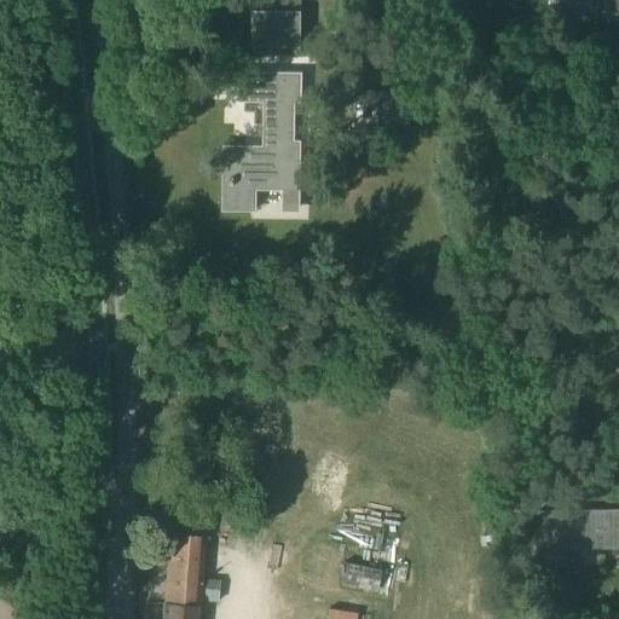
[(618,0),(570,0),(571,11),(618,12),(618,0)]
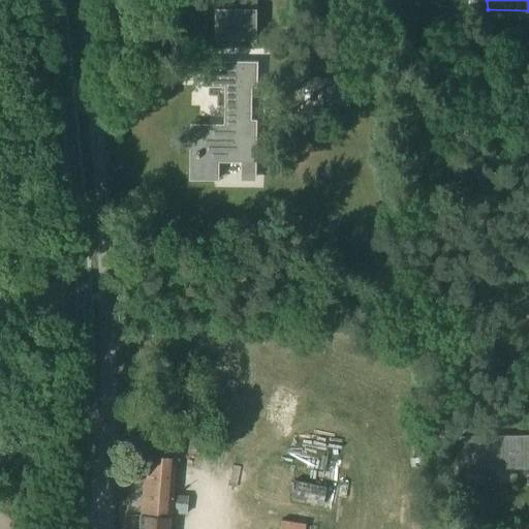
[(214,10),(214,41),(254,41),(255,11),(214,10)]
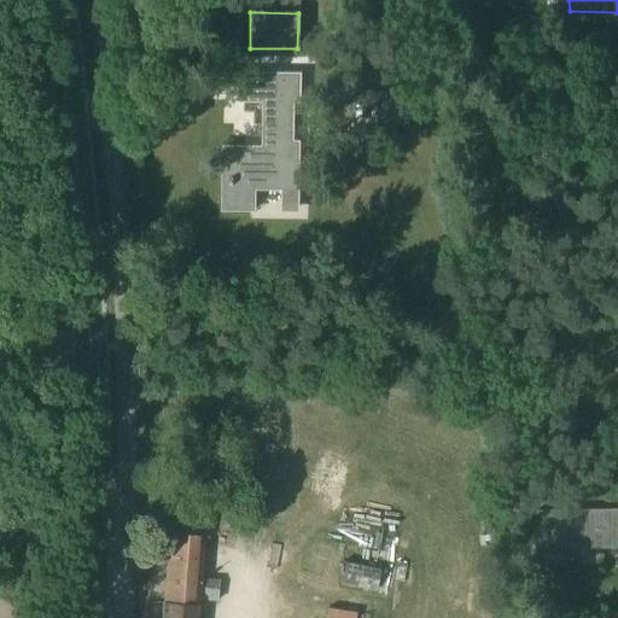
[(223,207),(223,210),(255,210),(255,188),(284,188),(284,211),(298,211),(299,144),(292,143),(293,101),(299,101),(299,75),(240,74),(240,101),(264,101),(263,147),(225,147),(225,168),(232,168),(232,207),(223,207)]
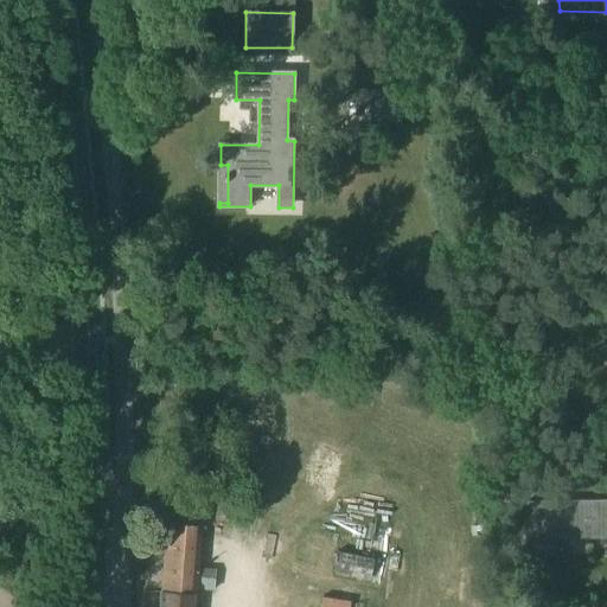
[(606,500),(528,503),(528,538),(606,536),(606,500)]
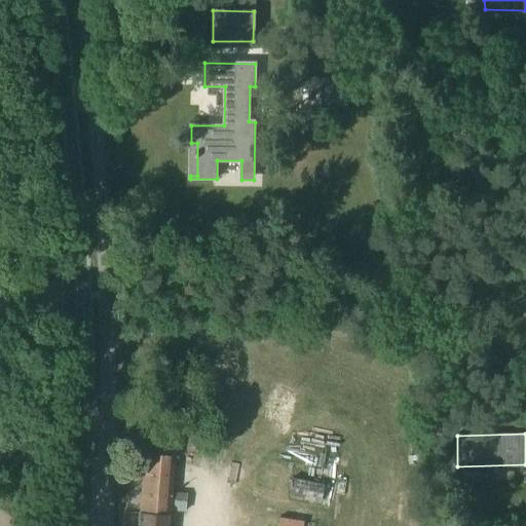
[(138,514),(136,525),(167,525),(170,511),(184,512),(185,495),(171,494),(175,444),(153,442),(152,456),(144,455),(139,514),(138,514)]
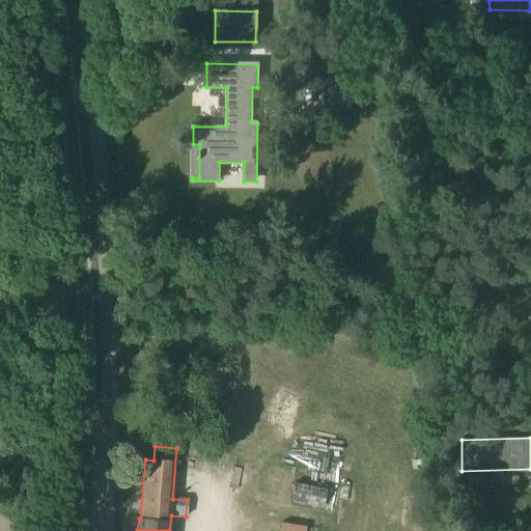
[(295,483),(291,501),(320,507),(325,490),(295,483)]
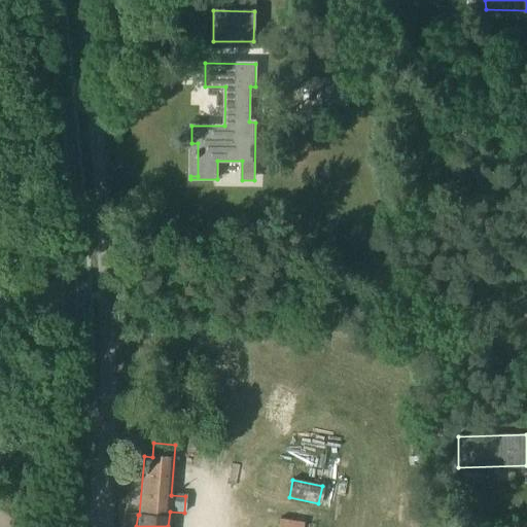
[(302,526),(303,522),(258,513),(255,526),(302,526)]
